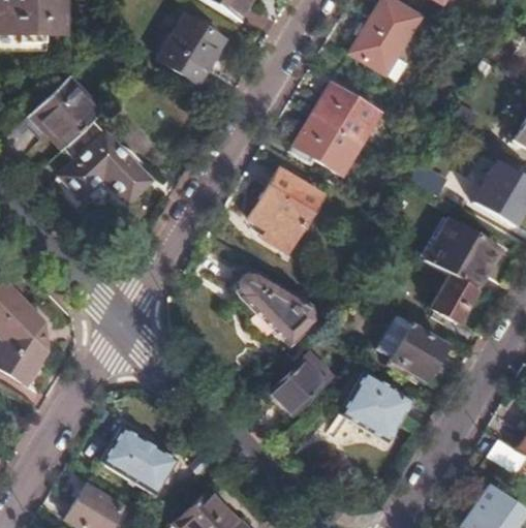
[(0,0),(0,34),(63,36),(64,0),(0,0)]
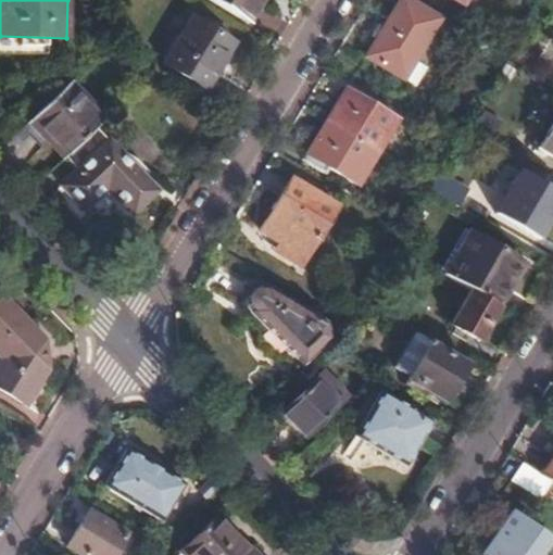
[(213,0),(251,23),(264,0),(213,0)]
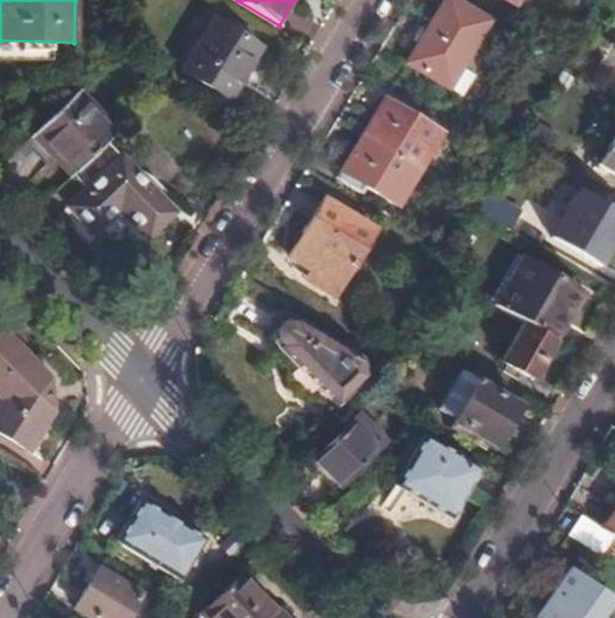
[(440,15),(410,65),(463,97),(474,80),(462,71),(491,23),(458,3),(447,18),(440,15)]
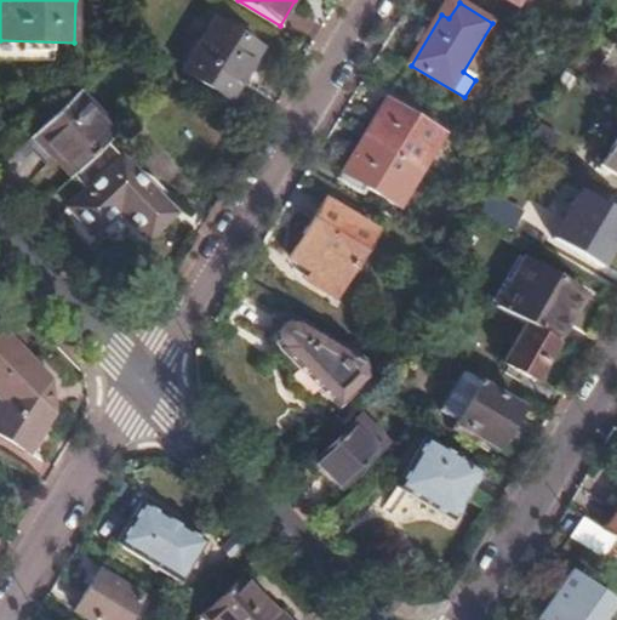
[(184,69),(232,98),(263,47),(216,20),(184,69)]
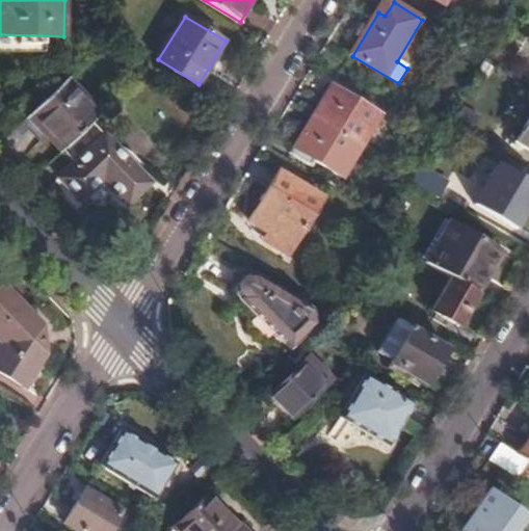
[(487,53),(509,65),(513,58),(492,45),(491,47),(487,53)]
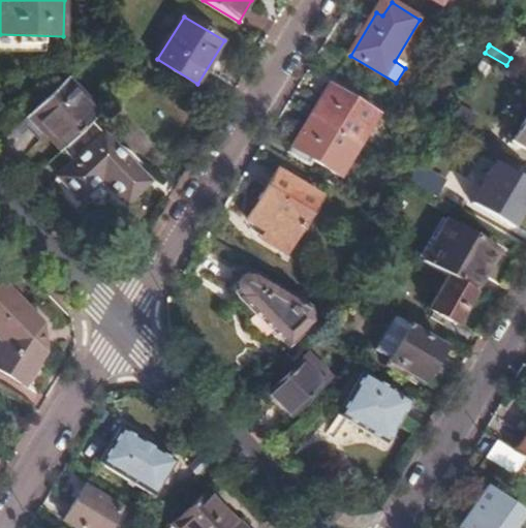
[(29,113),(65,149),(87,127),(91,124),(103,112),(68,74),(29,113)]
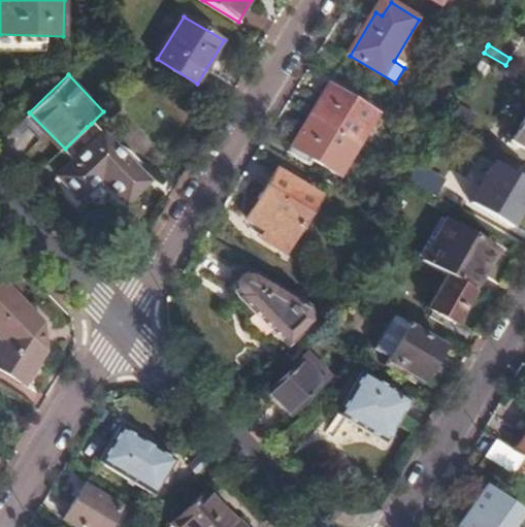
[(314,116),(361,145),(380,116),(332,86),(314,116)]
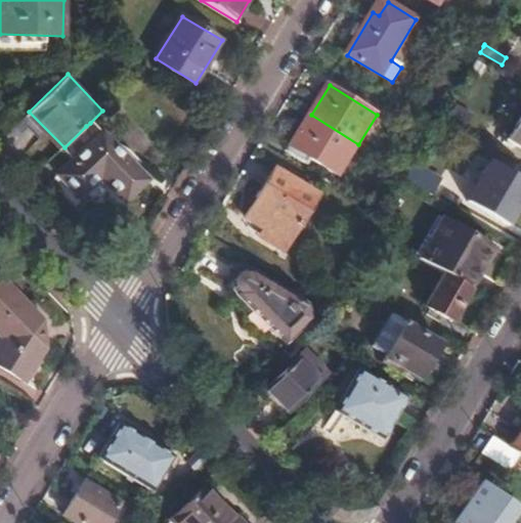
[(470,126),(476,112),(457,102),(450,117),(470,126)]
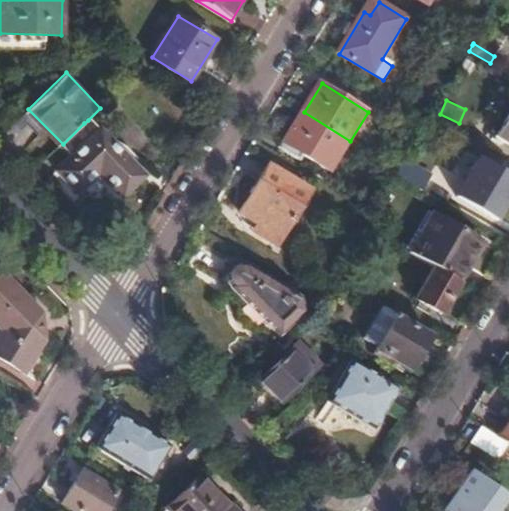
[(332,171),(350,141),(304,112),(285,142),(332,171)]
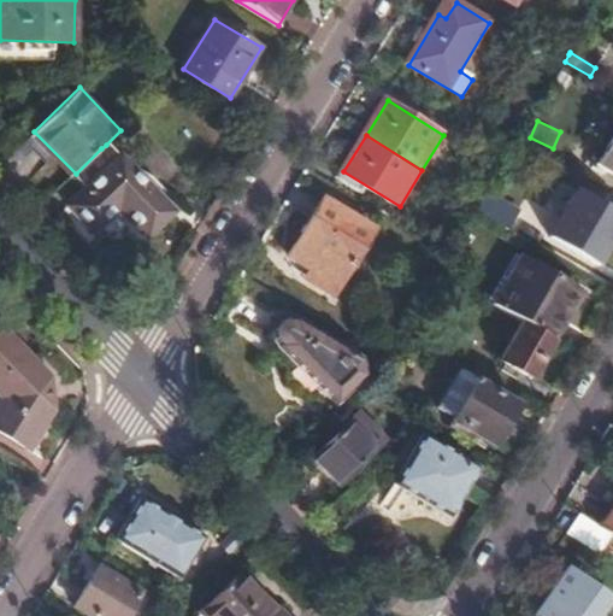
[(612,138),(597,164),(612,171),(612,138)]
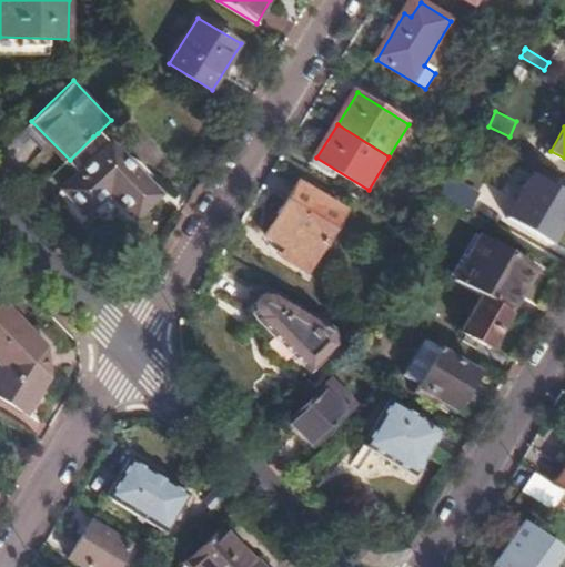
[(93,137),(70,160),(83,174),(64,192),(88,216),(111,194),(138,223),(160,201),(112,149),(108,152),(93,137)]
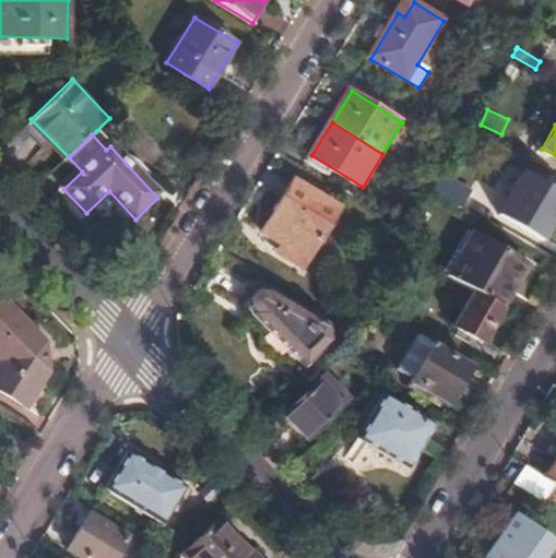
[(527,170),(535,176),(540,167),(516,153),(509,164),(524,174),(527,170)]
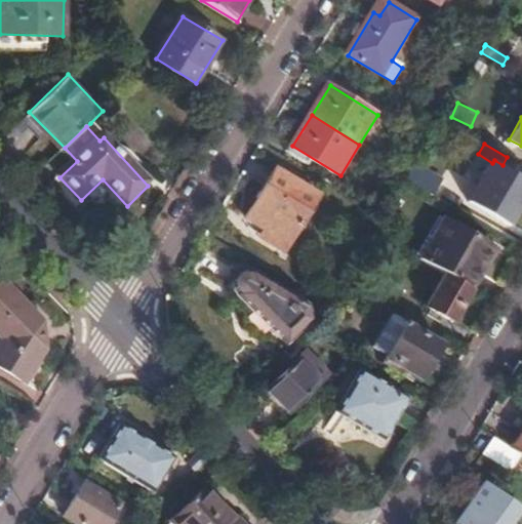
[(521,175),(503,165),(494,160),(492,163),(471,199),(511,223),(521,202),(521,175)]
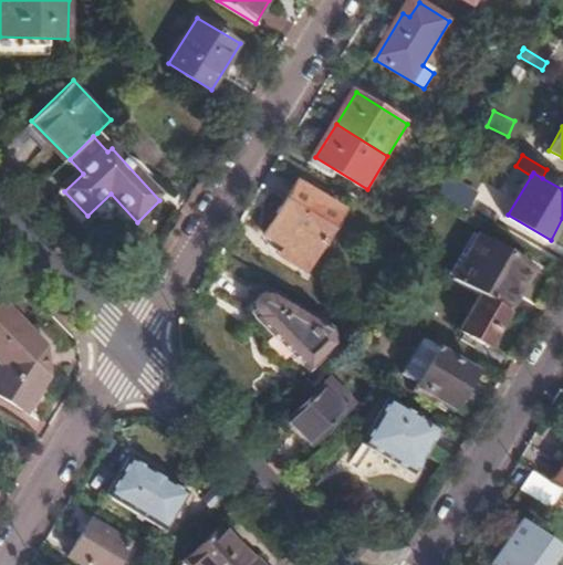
[(266,234),(311,262),(342,211),(298,182),(266,234)]
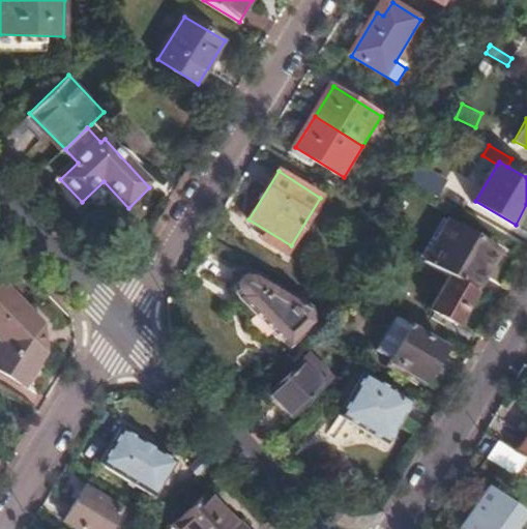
[(451,272),(479,289),(504,246),(450,216),(427,258),(451,272)]
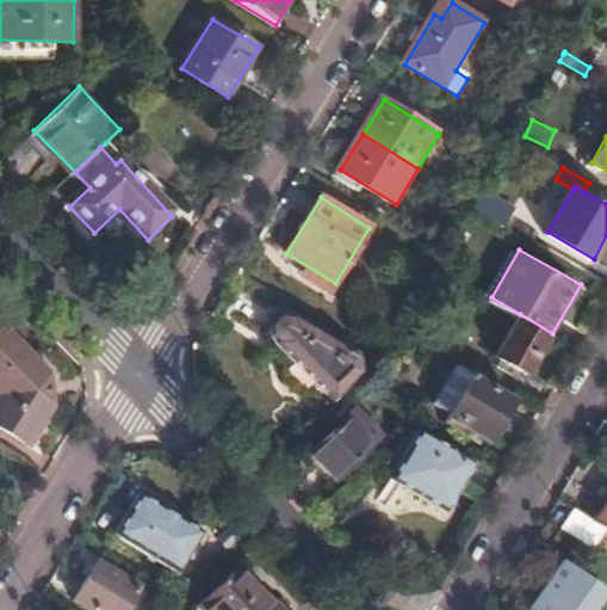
[(530,370),(552,333),(520,314),(499,352),(530,370)]
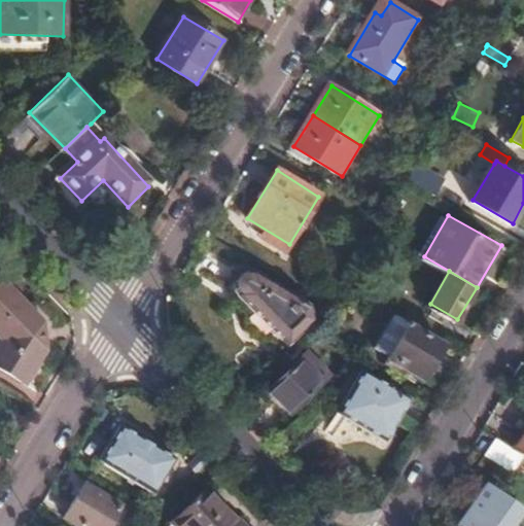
[(0,346),(0,367),(26,383),(46,350),(45,322),(0,274),(0,334),(4,339),(0,346)]
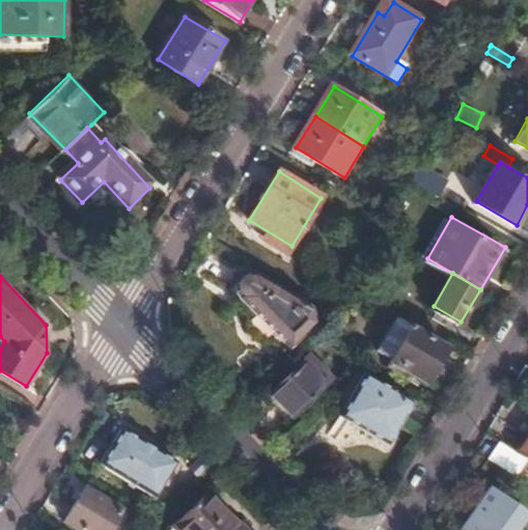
[(308,325),(309,310),(254,276),(253,278),(250,276),(246,276),(242,278),(239,280),(238,283),(237,286),(238,288),(240,294),(247,301),(242,306),(250,316),(249,317),(267,336),(271,332),(284,346),(308,325)]
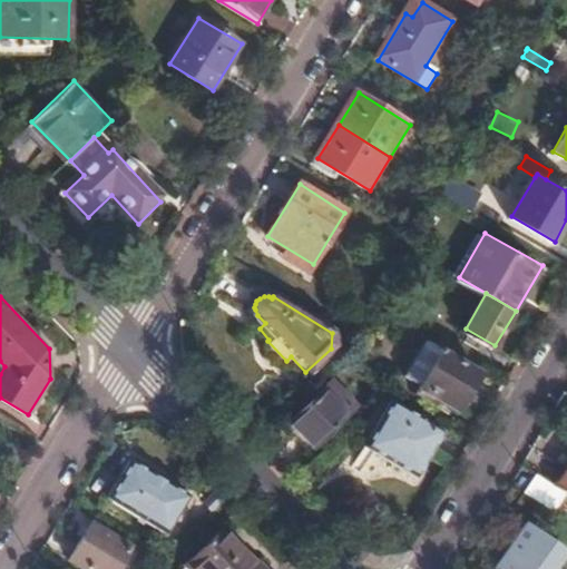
[(431,339),(414,329),(392,365),(409,374),(431,339)]
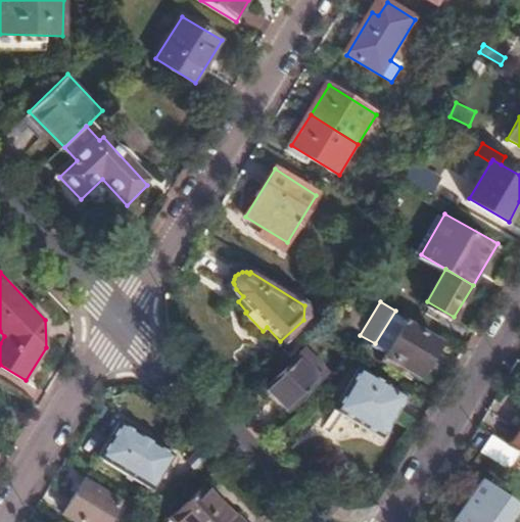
[(420,372),(440,336),(395,311),(375,343),(374,344),(420,372)]
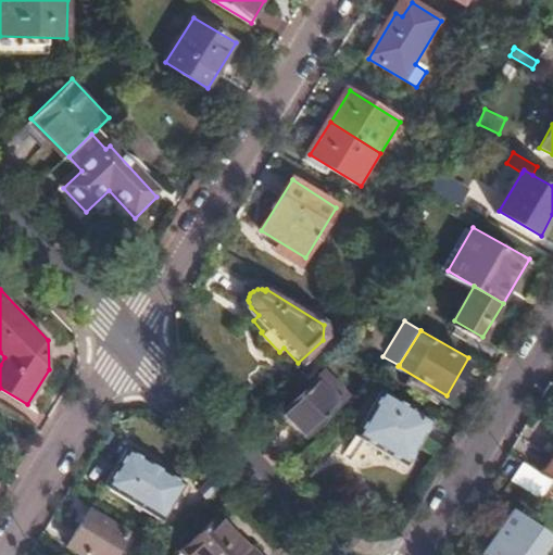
[(284,410),(308,434),(350,395),(325,369),(284,410)]
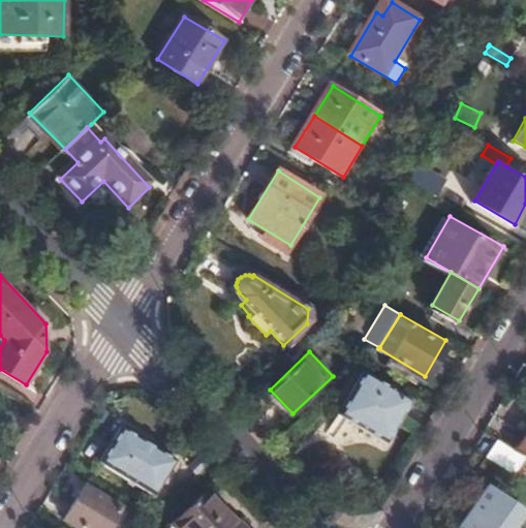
[(363,374),(336,418),(387,449),(412,404),(363,374)]
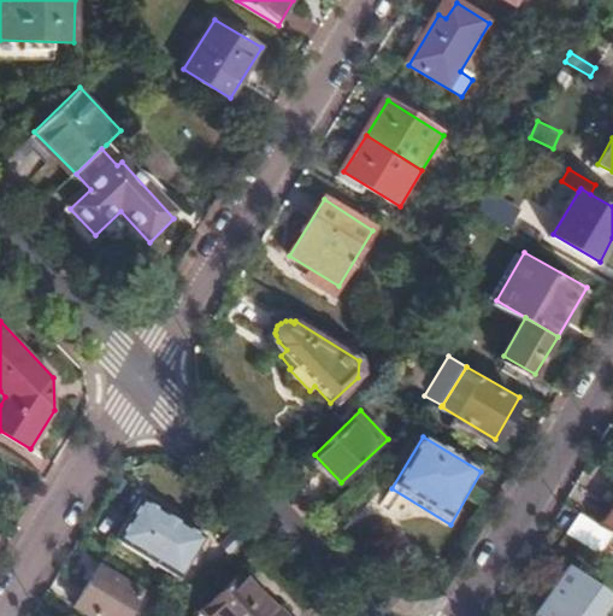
[(175,551),(189,526),(142,497),(117,538),(182,576),(192,561),(175,551)]
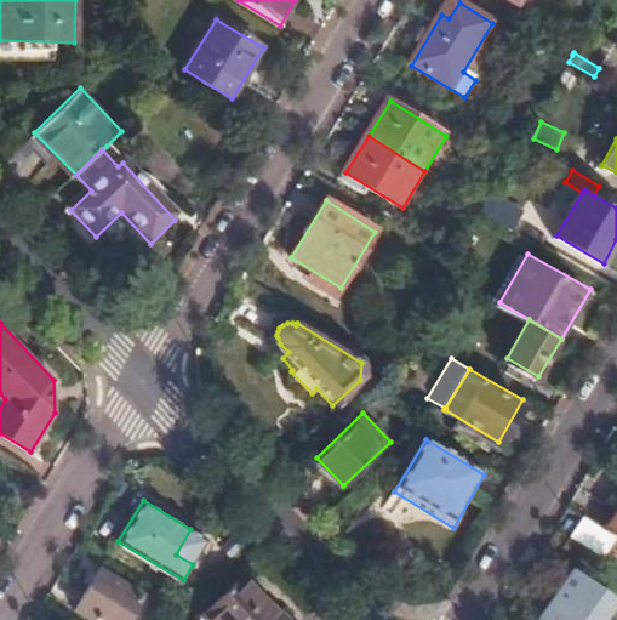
[(616,511),(606,529),(616,535),(616,511)]
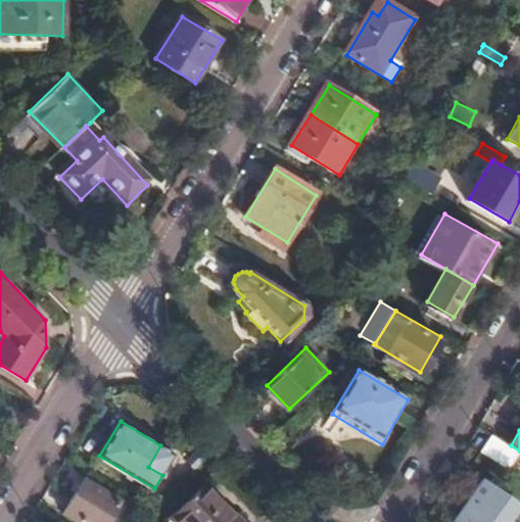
[(494,434),(493,434),(482,451),(510,468),(519,454),(519,451),(511,445),(494,434)]
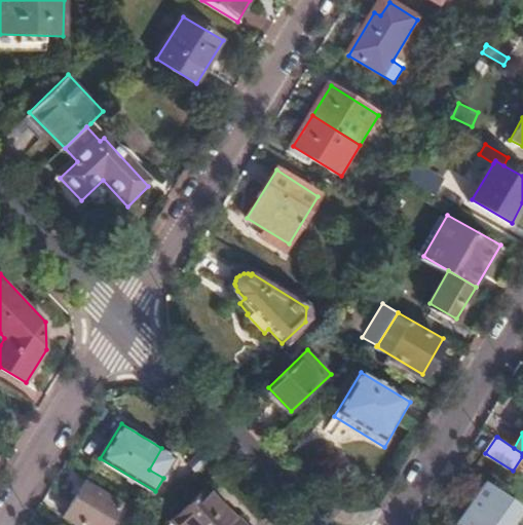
[(167,451),(161,448),(149,470),(163,478),(176,456),(167,451)]
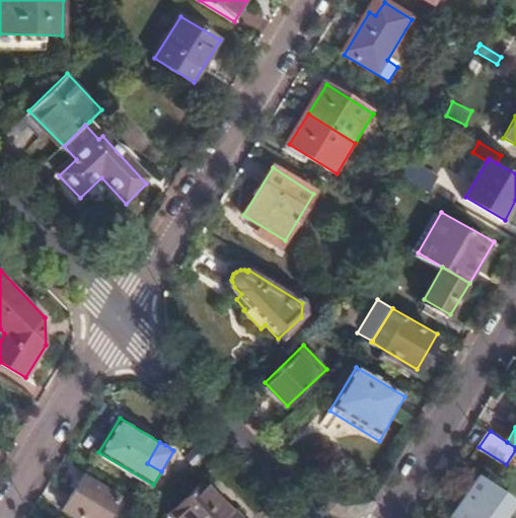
[(197,443),(189,453),(198,460),(206,451),(197,443)]
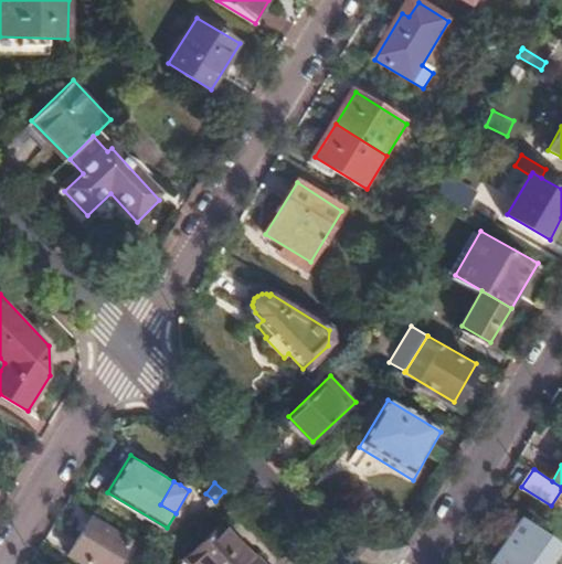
[(561,544),(523,517),(494,560),(499,563),(552,563),(551,562),(561,549),(561,544)]
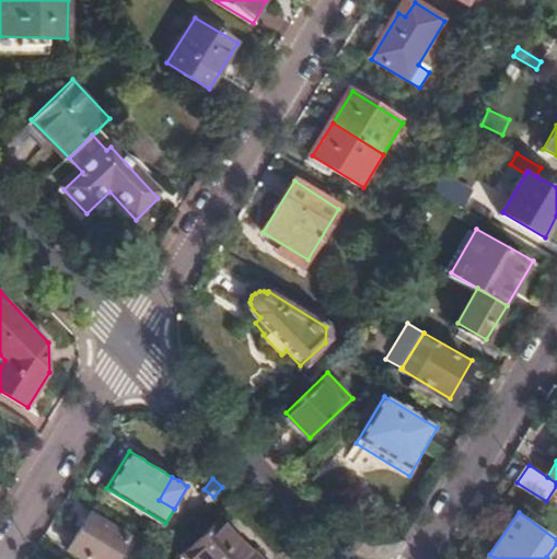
[(69,551),(81,558),(114,558),(128,536),(91,513),(69,551)]
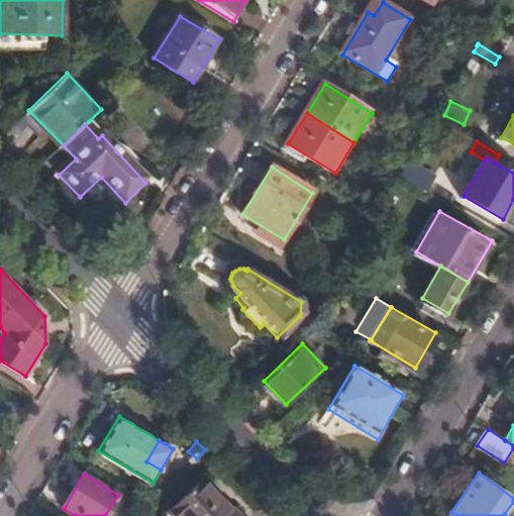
[(180,515),(240,515),(204,478),(173,509),(180,515)]
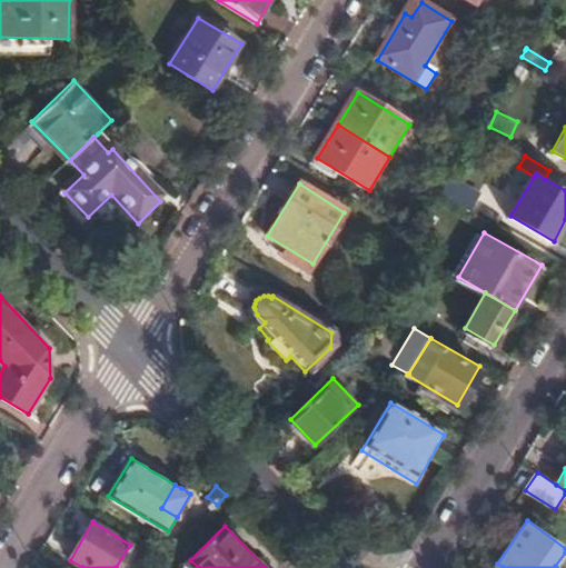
All buildings are outlined.
